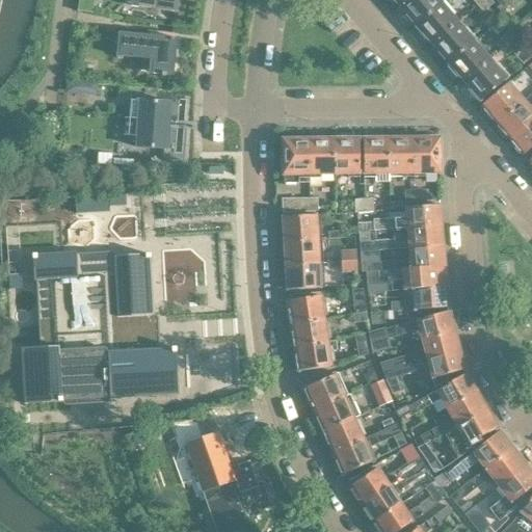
[(135,0),(135,7),(178,12),(178,11),(180,0),(135,0)]
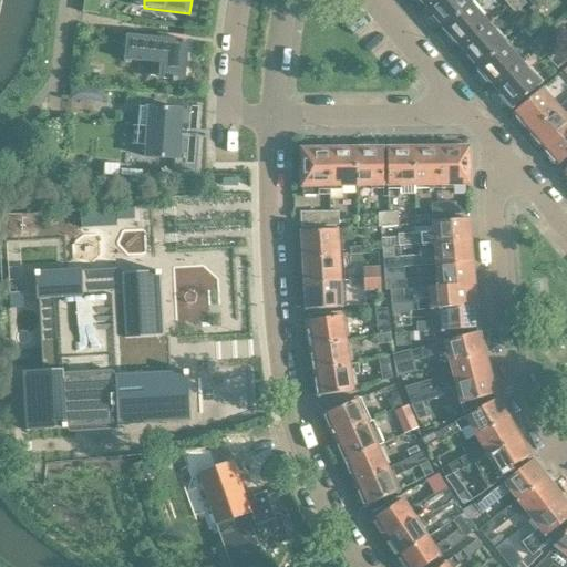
[(471,3),(467,0),(433,0),(426,7),(433,13),(431,16),(442,28),(471,3)]
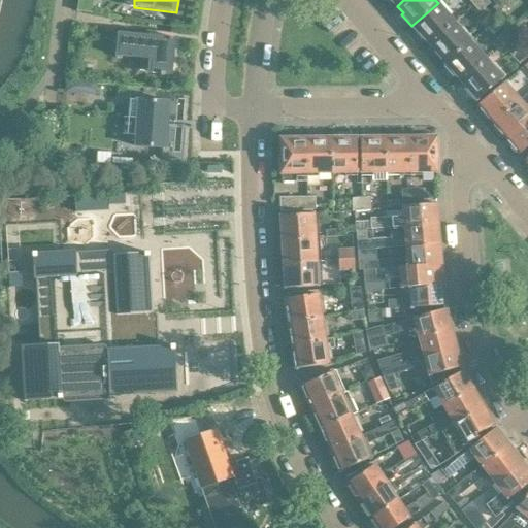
[(491,3),(487,0),(480,0),(473,5),(480,12),(491,3)]
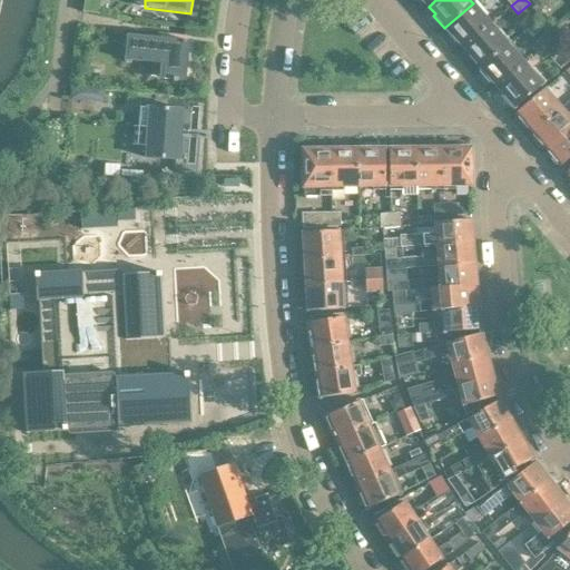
[(473,3),(444,28),(457,42),(458,40),(463,47),(491,23),(473,3)]
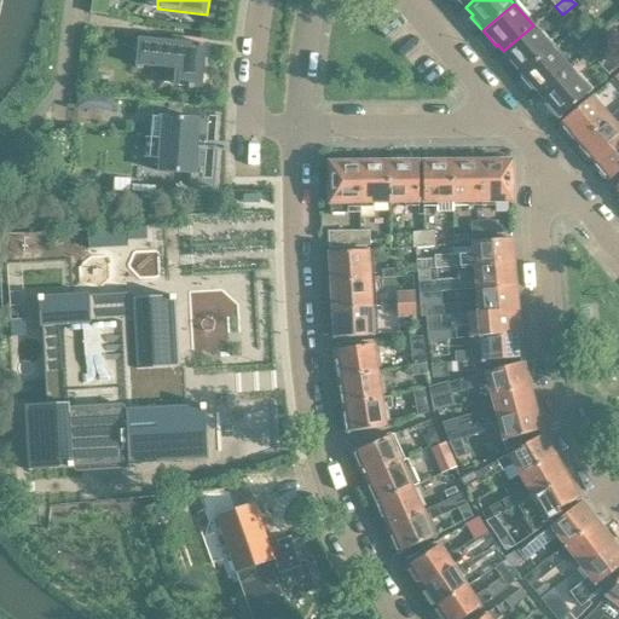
[(553,47),(533,25),(503,51),(510,59),(508,61),(520,75),(553,47)]
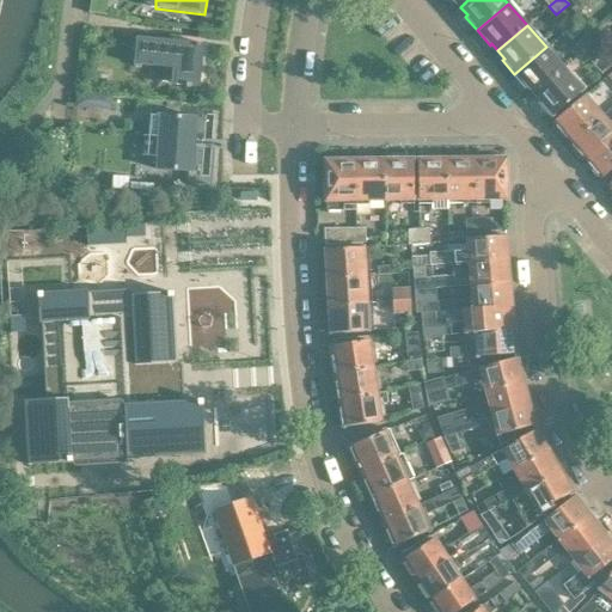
[(582,53),(595,42),(588,35),(576,46),(582,53)]
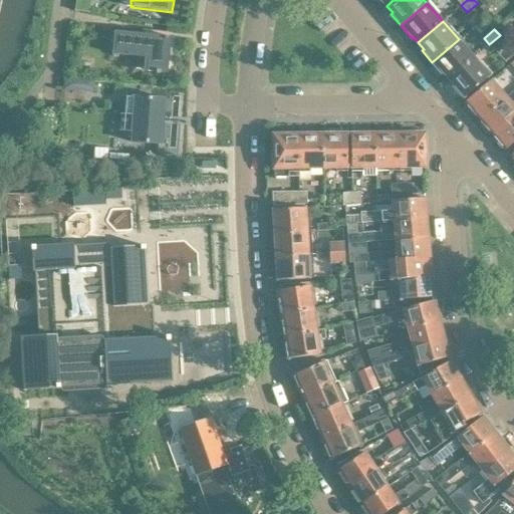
[(168,73),(172,37),(114,31),(112,54),(146,57),(144,70),(157,72),(156,73),(161,74),(161,72),(168,73)]
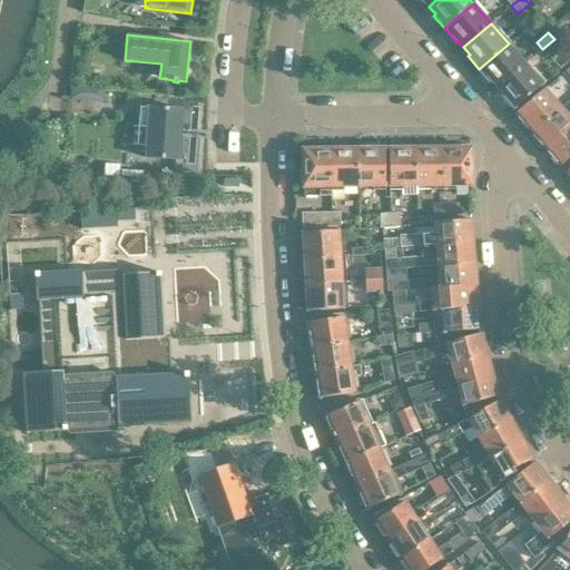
[(563,50),(554,39),(542,49),(552,60),(563,50)]
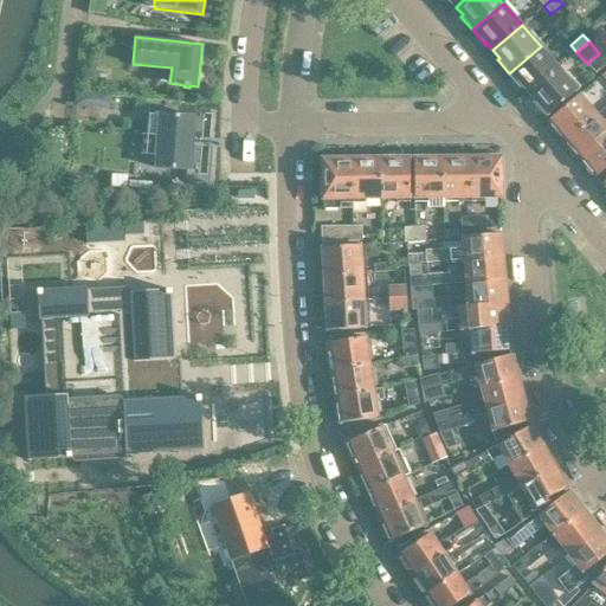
[(559,68),(541,46),(509,73),(522,88),(524,86),(529,92),(559,68)]
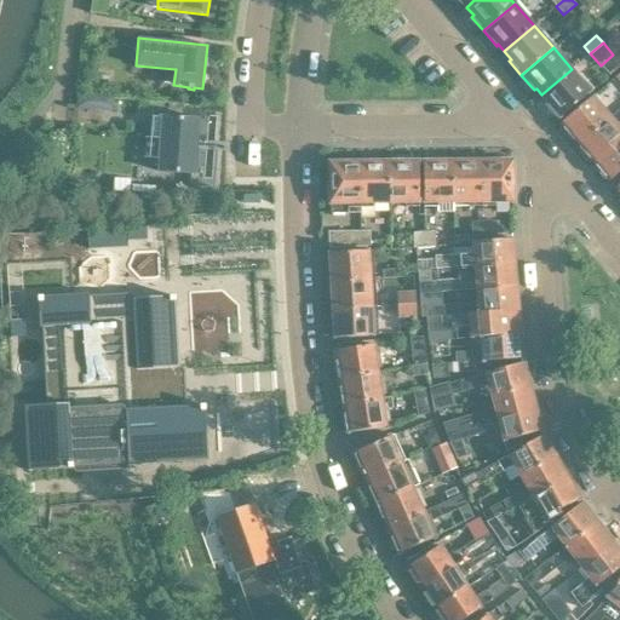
[(572,69),(541,95),(549,102),(546,104),(560,120),(591,92),(572,69)]
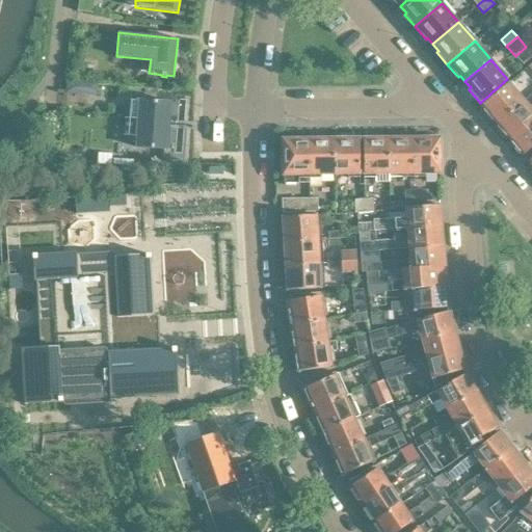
[(509,82),(482,106),(498,123),(524,101),(525,100),(509,82)]
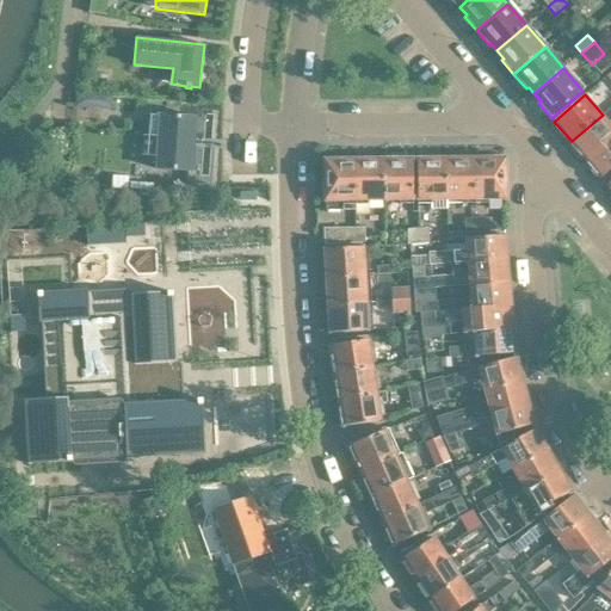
[(79,103),(81,115),(106,110),(104,97),(79,103)]
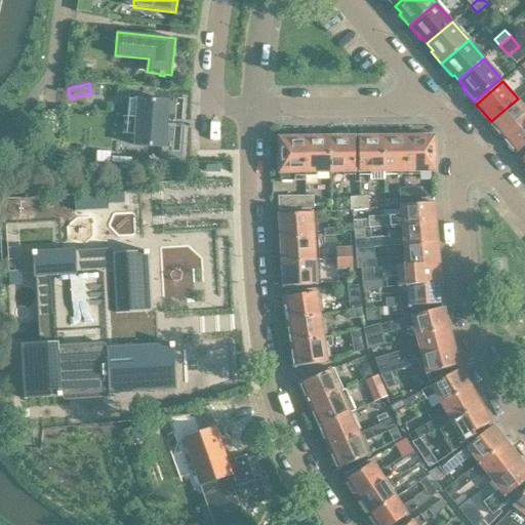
[(168,119),(169,101),(129,98),(128,113),(136,114),(134,145),(155,147),(166,148),(166,147),(164,147),(166,118),(168,119)]
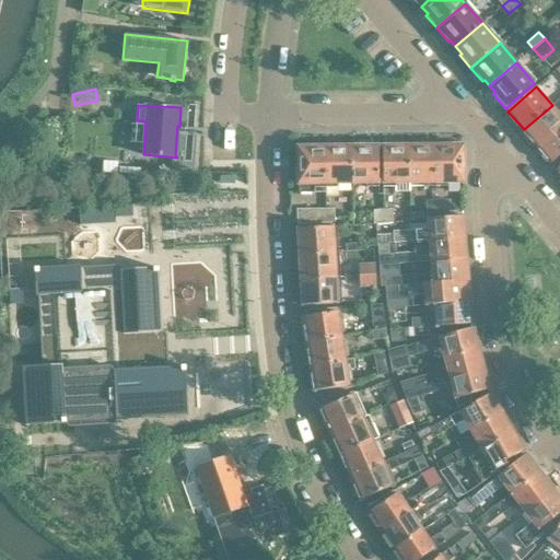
[(551,106),(524,129),(537,146),(559,126),(559,111),(558,114),(551,106)]
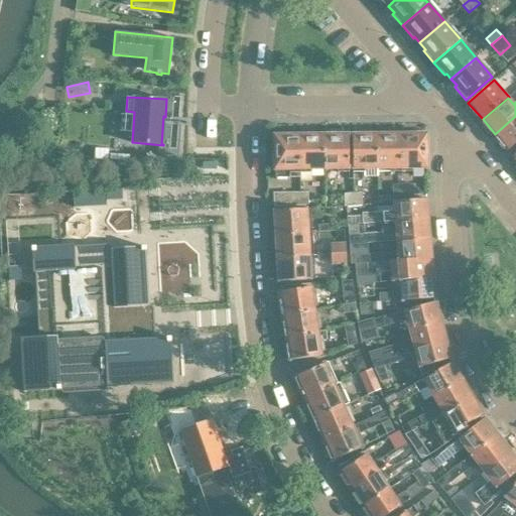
[(515,116),(495,134),(509,150),(515,143),(515,116)]
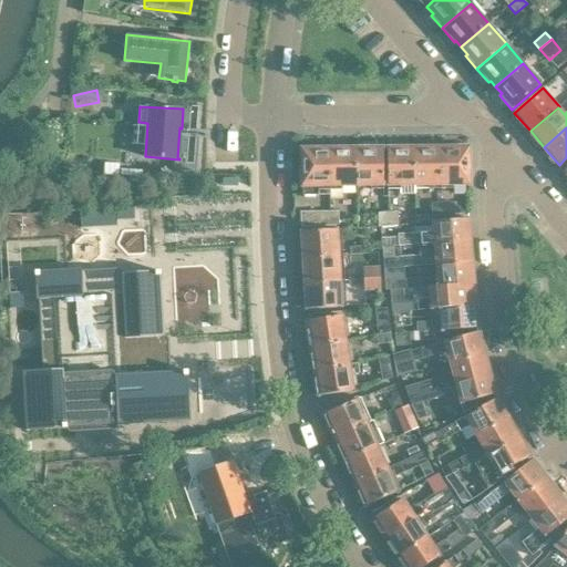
[(397,148),(388,148),(388,188),(415,188),(415,145),(397,145),(397,148)]
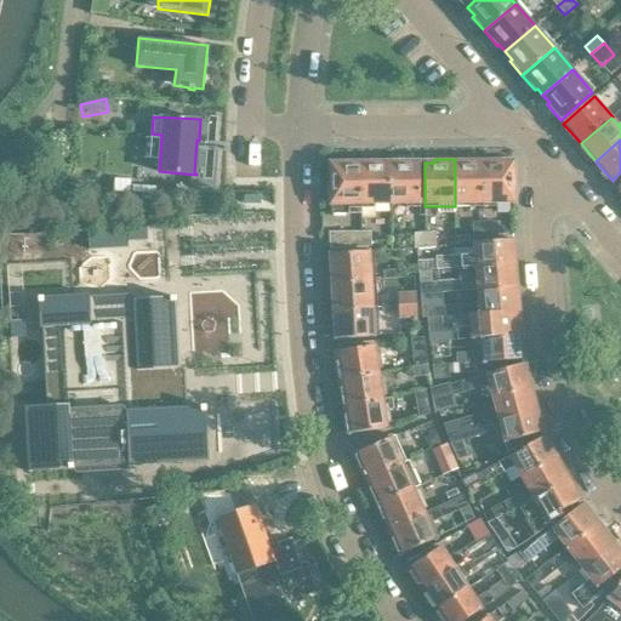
[(474,159),(455,159),(455,206),(484,206),(484,161),(474,161),(474,159)]
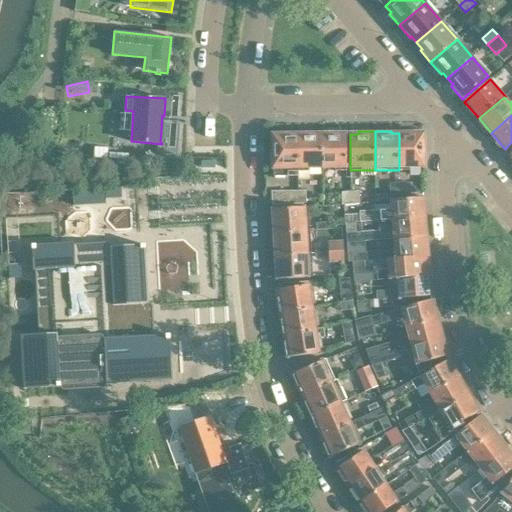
[(407,131),(407,133),(399,133),(399,170),(409,170),(409,166),(423,166),(423,131),(407,131)]
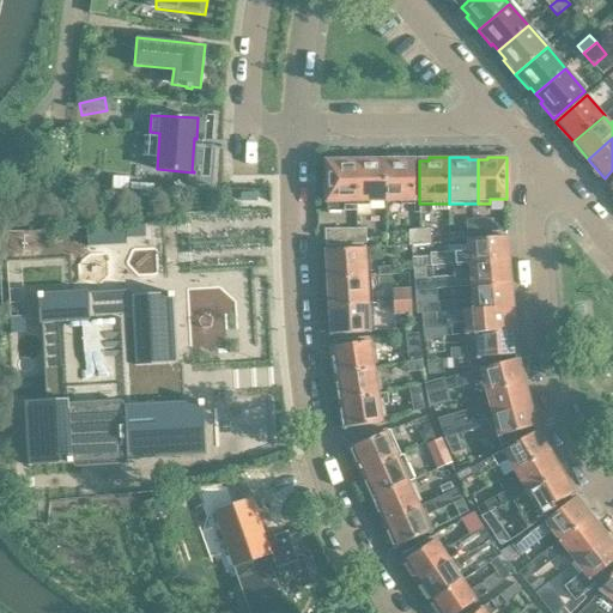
[(327,158),(327,184),(325,184),(325,198),(327,198),(327,211),(357,211),(357,205),(357,162),(347,162),(347,158),(327,158)]
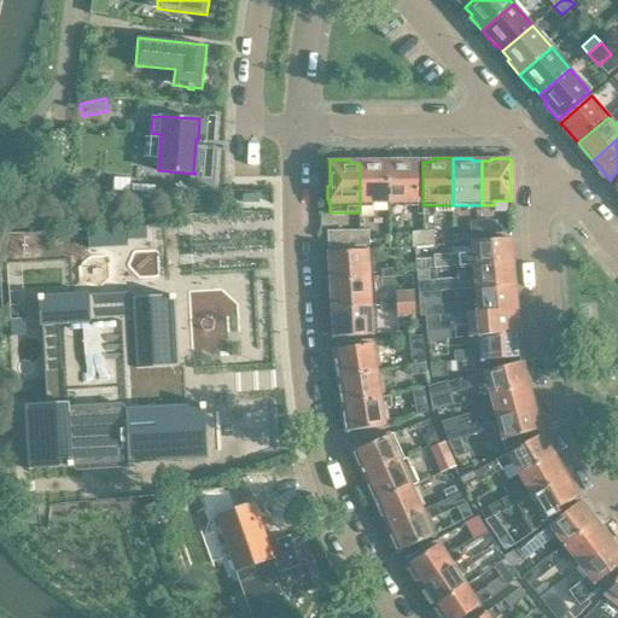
[(368,163),(360,163),(360,207),(389,207),(388,159),(368,159),(368,163)]
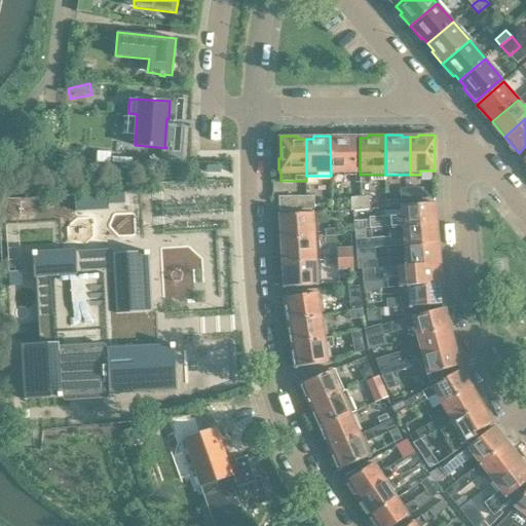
[(346,136),(330,136),(331,176),(344,176),(355,176),(355,138),(346,138),(346,136)]
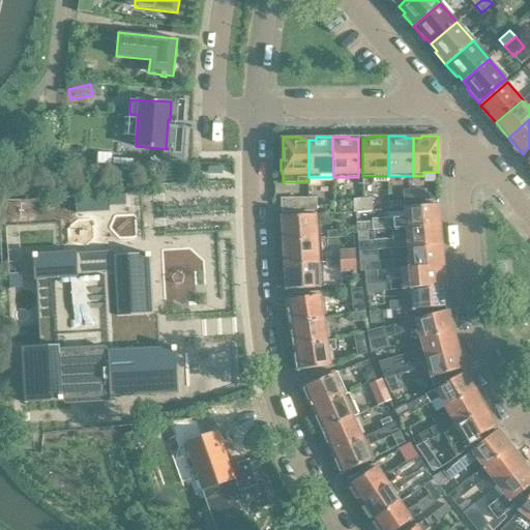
[(421,188),(412,189),(413,203),(422,202),(422,201),(432,200),(432,197),(421,188)]
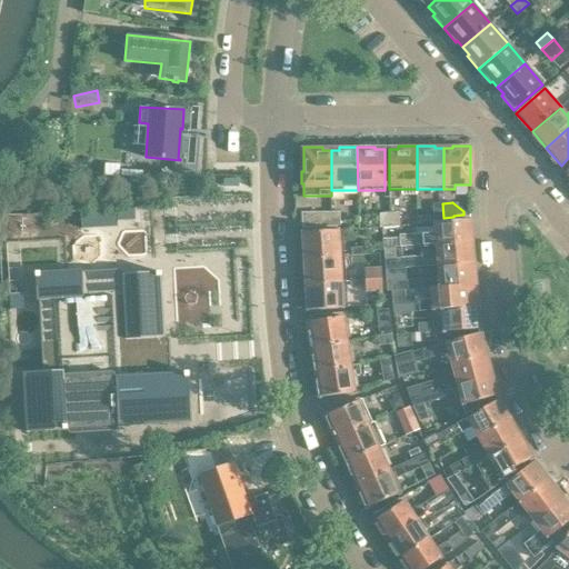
[(443,218),(442,203),(432,205),(435,218),(443,218)]
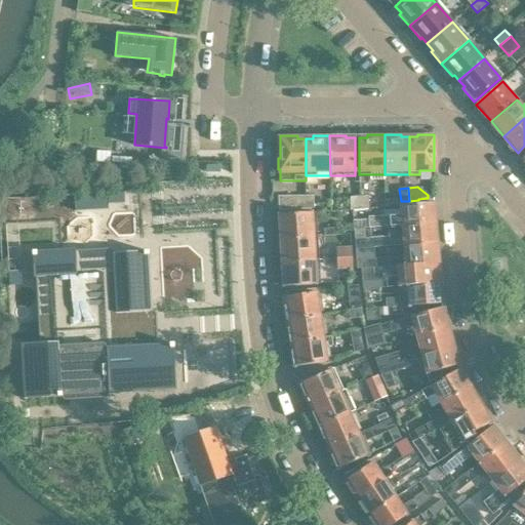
[(125,193),(75,195),(76,211),(109,209),(108,203),(125,203),(125,193)]
